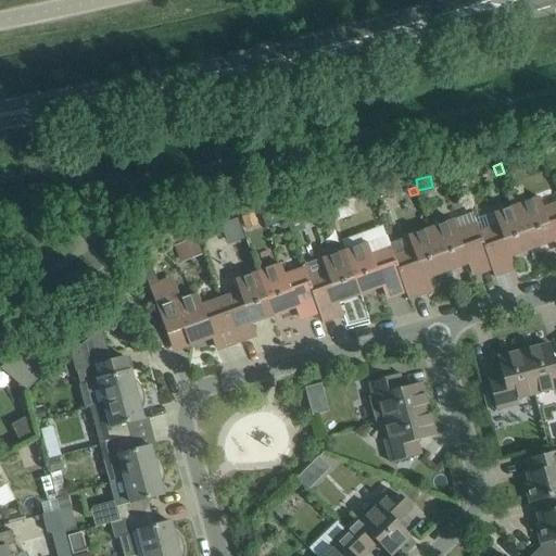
[(555,203),(543,209),(539,198),(516,205),(532,249),(554,241),(555,248),(555,203)]
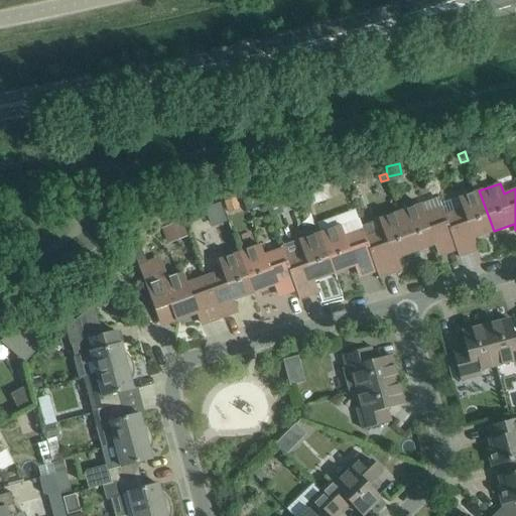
[(479,190),(458,199),(462,209),(444,215),(457,250),(459,257),(472,252),(471,249),(477,247),(474,239),(494,231),(479,190)]
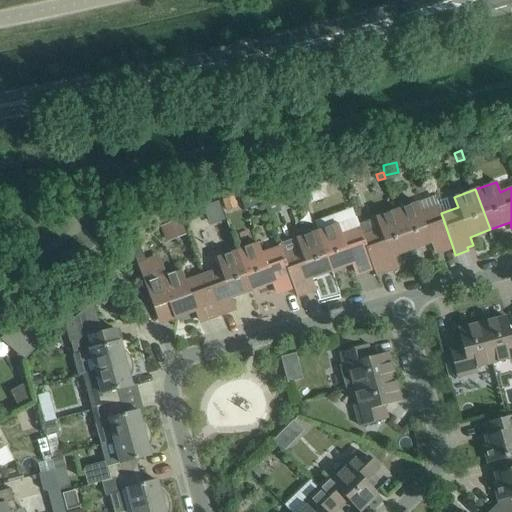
[(417,203),(396,210),(410,251),(430,243),(434,252),(439,250),(440,253),(453,248),(441,213),(435,197),(417,203)]
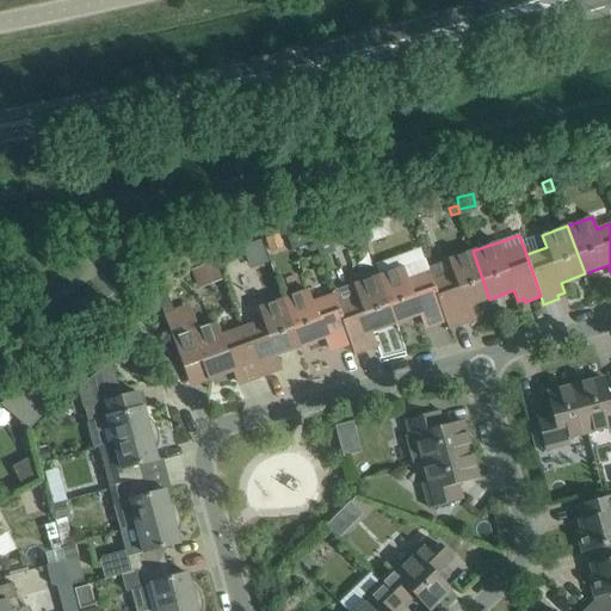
[(473,251),(448,260),(452,272),(432,279),(445,322),(449,329),(464,323),(463,320),(470,318),(466,308),(489,300),(473,251)]
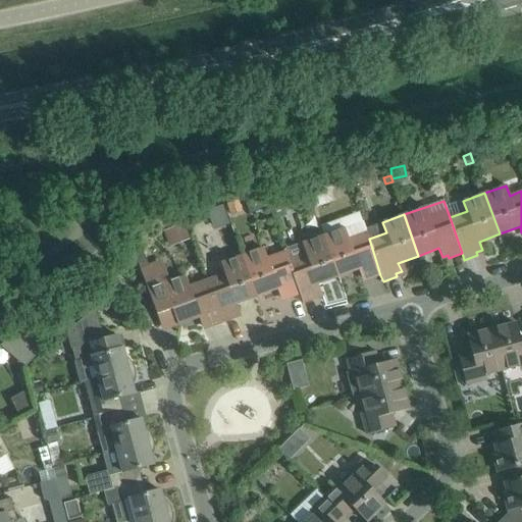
[(170,245),(191,239),(187,224),(166,230),(170,245)]
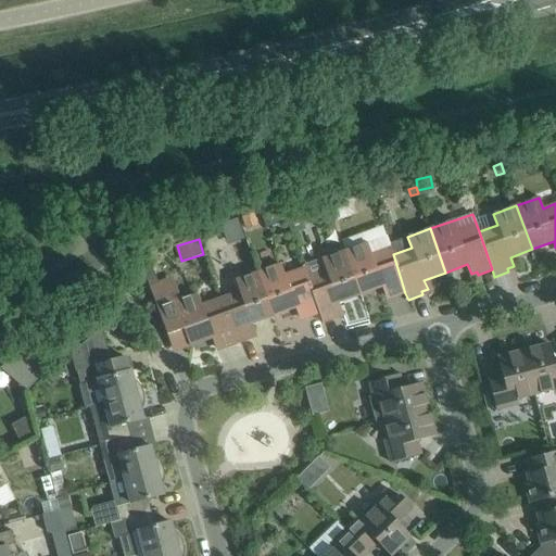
[(370,254),(367,243),(344,252),(359,295),(381,287),(384,297),(391,294),(392,298),(405,293),(393,254),(390,248),(370,254)]
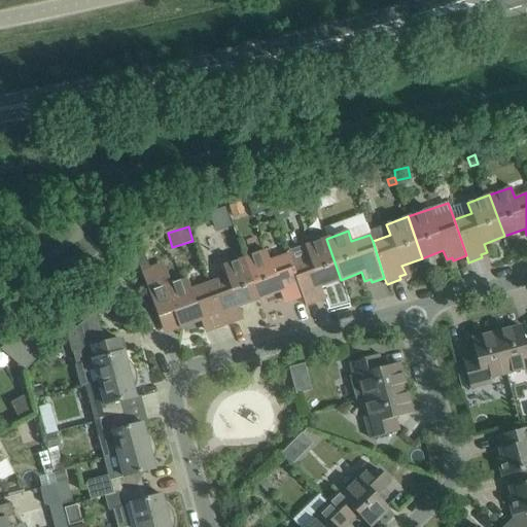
[(326,239),(305,246),(309,256),(291,262),(303,297),(306,306),(319,302),(318,297),(323,295),(320,287),(341,280),(326,239)]
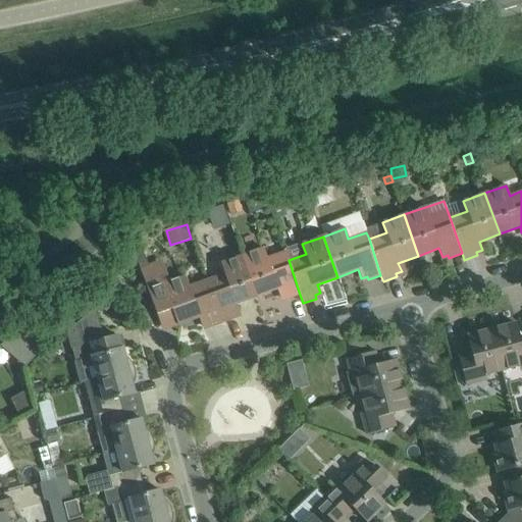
[(267,258),(263,248),(242,256),(257,297),(277,290),(280,298),(285,296),(286,299),(300,295),(289,260),(285,252),(267,258)]
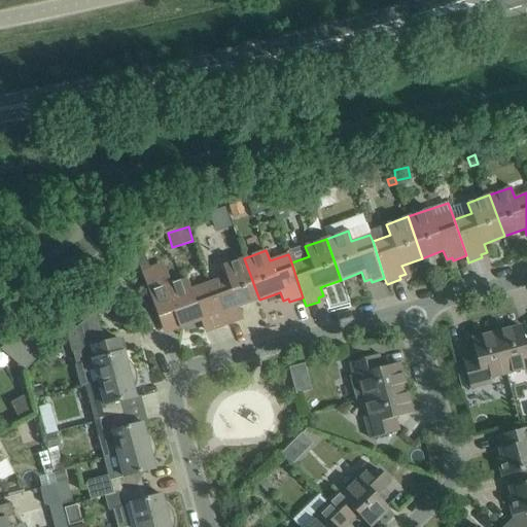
[(244,258),(222,266),(226,276),(208,283),(224,326),(237,321),(236,317),(242,315),(239,307),(259,300),(244,258)]
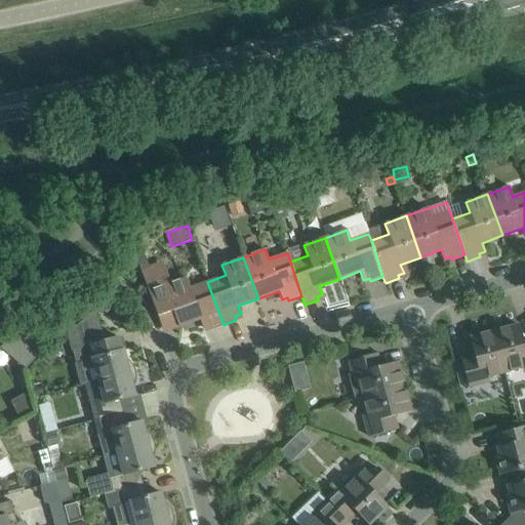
[(200,320),(203,328),(208,326),(210,329),(224,325),(207,282),(190,288),(186,278),(168,285),(162,268),(143,275),(157,317),(173,311),(178,327),(200,320)]
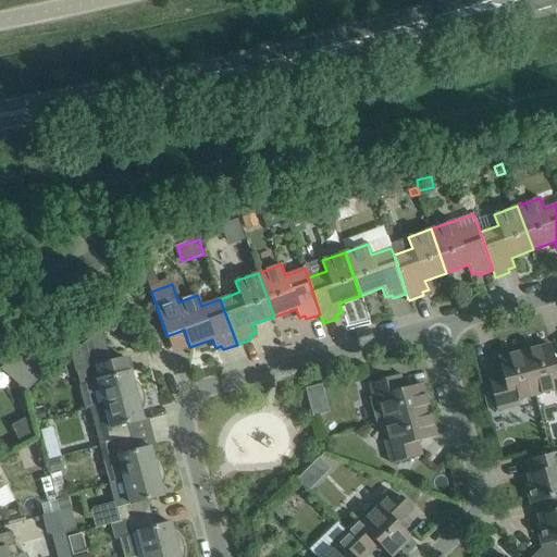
[(97,331),(77,350),(71,357),(85,410),(89,408),(144,394),(140,388),(137,383),(133,379),(131,372),(114,376),(102,332),(101,332),(98,331),(97,331)]
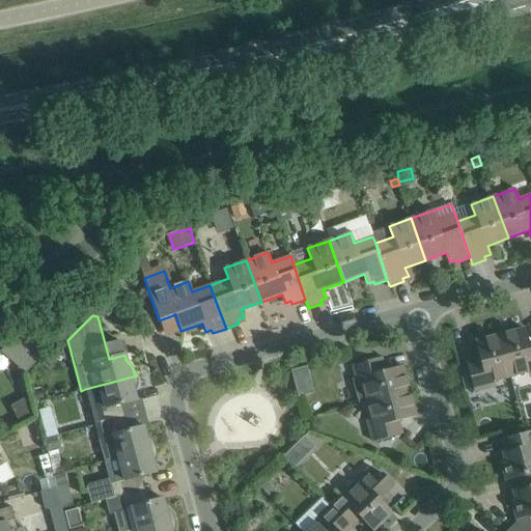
[(530,348),(530,350),(524,328),(499,335),(510,376),(530,371),(530,348)]
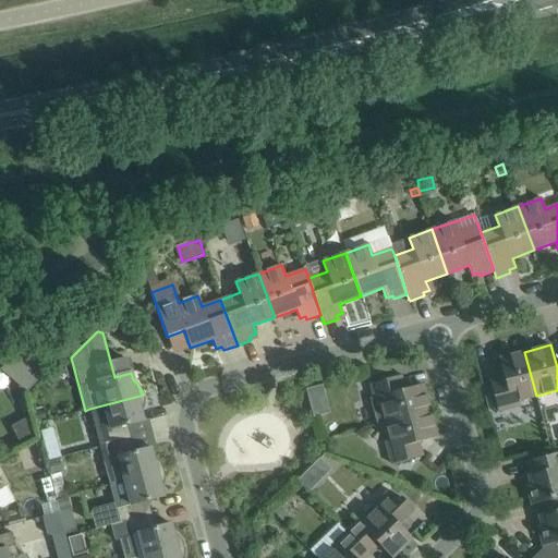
[(492,385),(492,380),(489,381),(498,412),(512,408),(511,403),(536,396),(524,352),(498,359),(505,380),(492,385)]
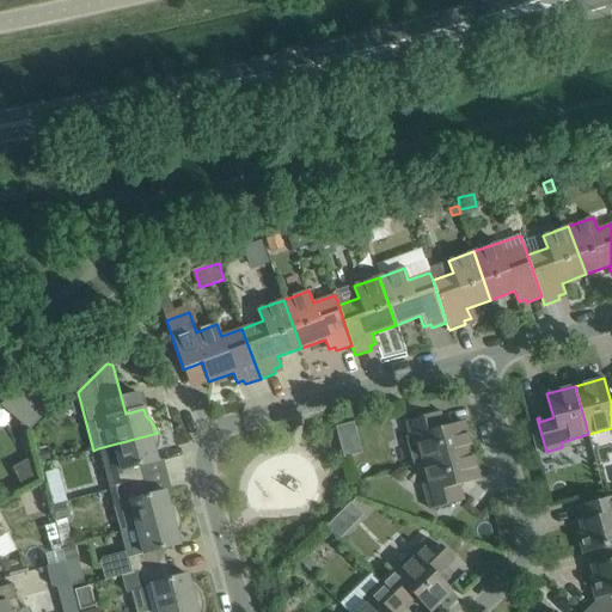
[(51,404),(14,390),(1,404),(29,428),(51,404)]
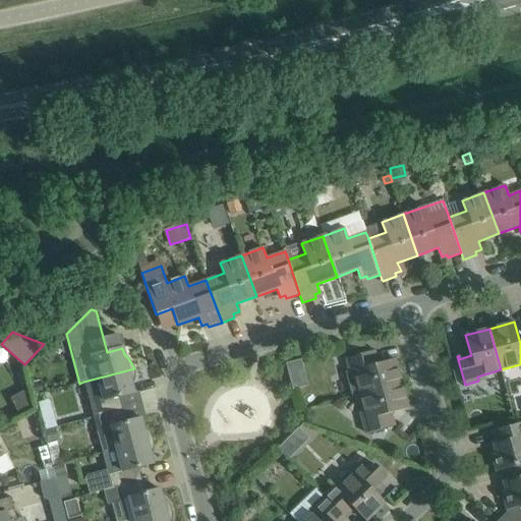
[(349,372),(345,373),(351,397),(360,395),(392,387),(401,384),(395,359),(386,362),(374,364),(371,353),(374,352),(374,351),(345,358),(349,372)]
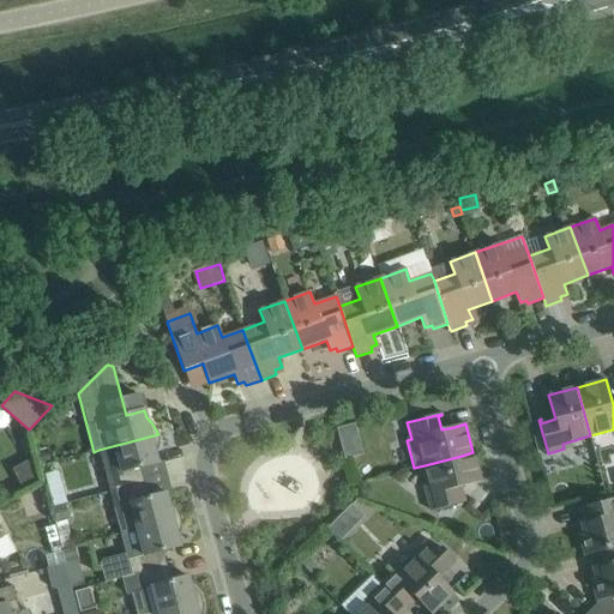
[(158,441),(158,434),(98,450),(110,492),(144,483),(140,468),(158,463),(156,455),(158,447),(158,441)]
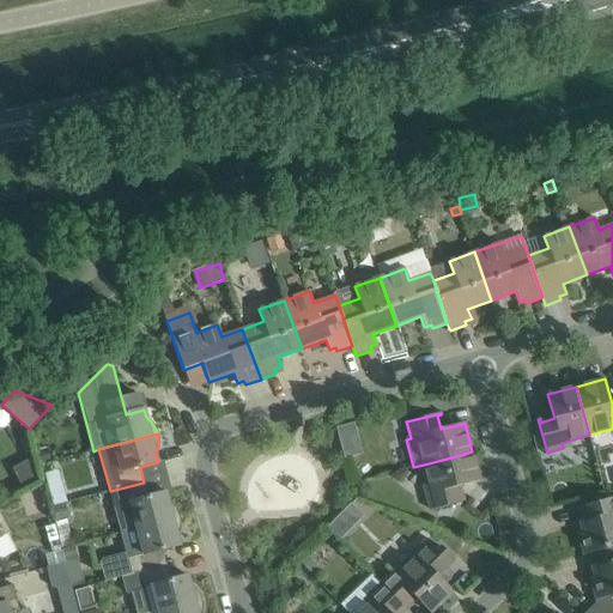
[(461,455),(424,465),(431,492),(425,493),(430,510),(441,508),(463,501),(463,499),(460,501),(455,486),(480,480),(472,451),(461,455)]
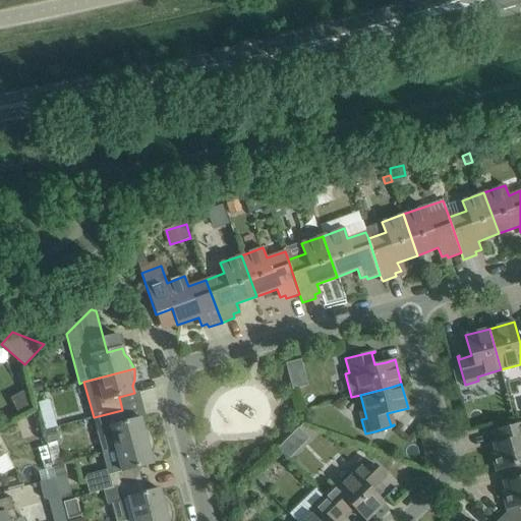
[(141,418),(126,422),(122,410),(94,417),(103,453),(153,440),(151,433),(148,429),(142,425),(141,418)]
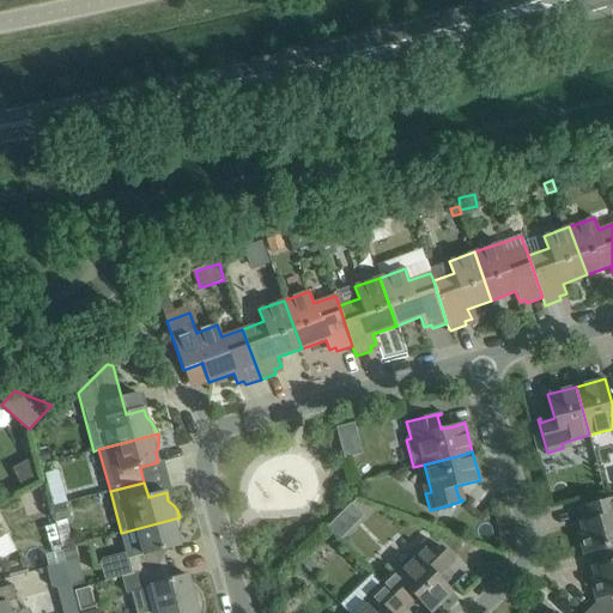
[(64,489),(49,493),(53,507),(67,503),(64,489)]
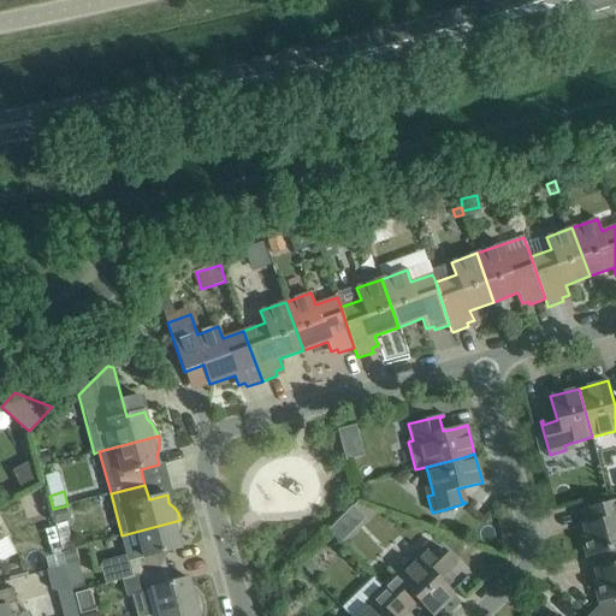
[(587,557),(600,554),(615,549),(615,501),(588,508),(592,522),(582,525),(586,535),(581,537),(587,557)]
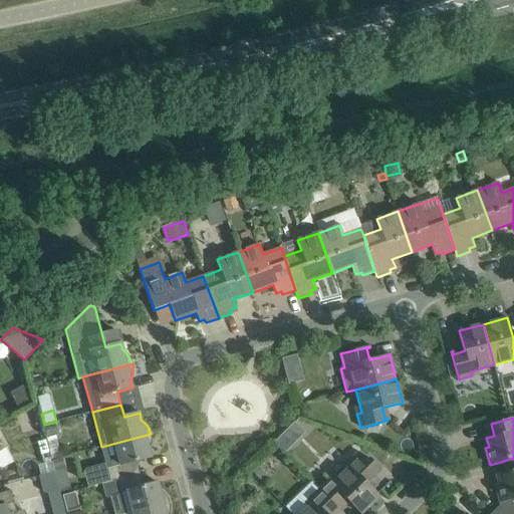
[(54,424),(44,426),(47,439),(48,439),(57,437),(54,424)]
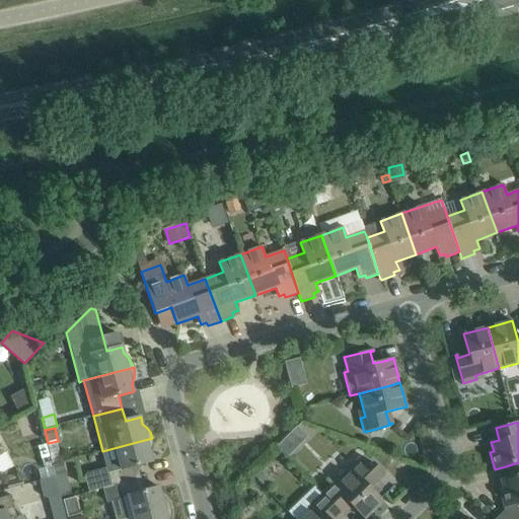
[(106,468),(85,474),(84,476),(88,493),(102,489),(141,478),(137,465),(152,461),(150,454),(152,449),(153,444),(152,438),(102,451),(106,468)]
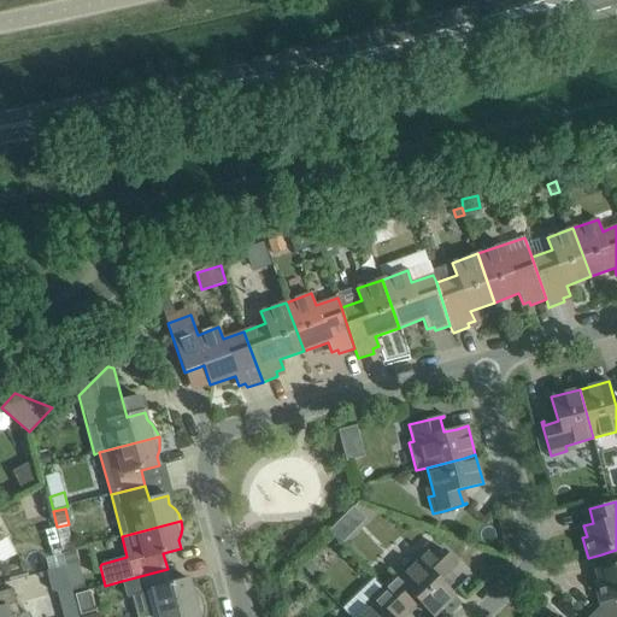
[(339,522),(330,530),(342,541),(350,533),(339,522)]
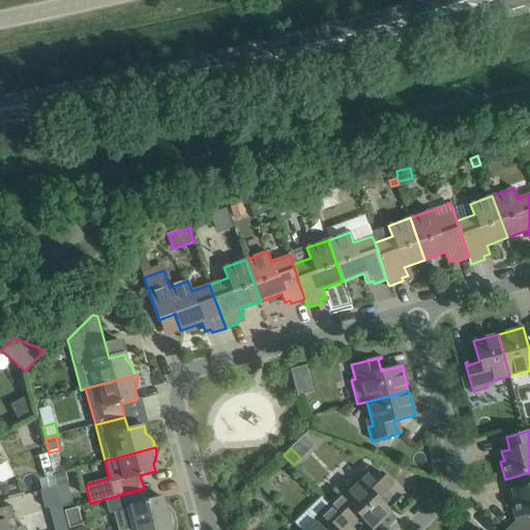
[(529,472),(517,476),(520,488),(511,490),(514,499),(510,500),(516,518),(525,516),(529,513),(529,472)]
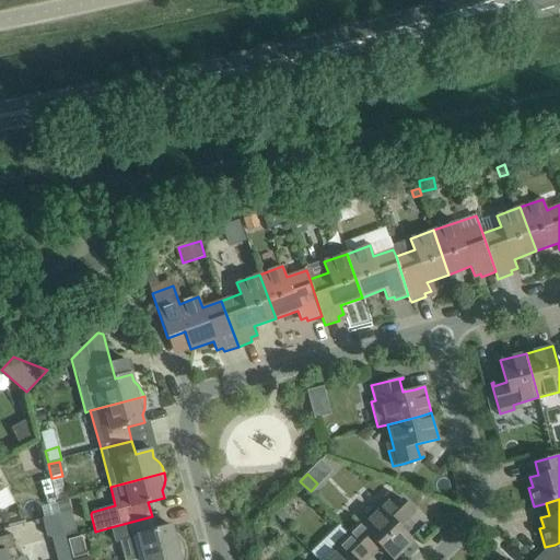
[(68,500),(58,502),(63,523),(66,522),(70,537),(78,535),(68,500)]
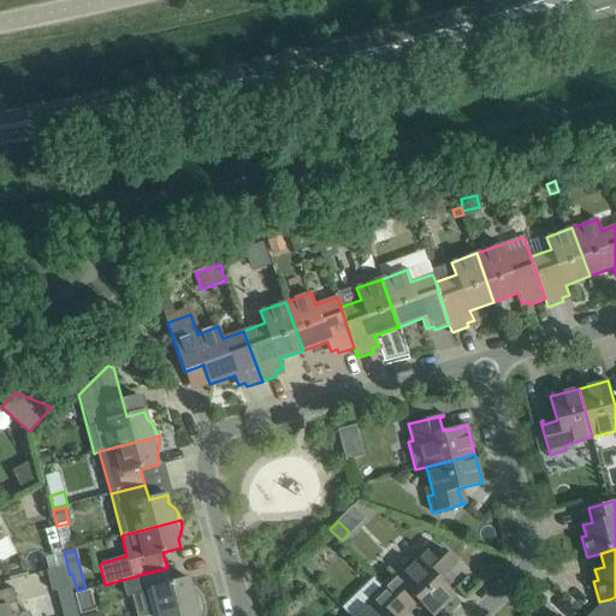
[(309,558),(302,564),(317,580),(324,574),(309,558)]
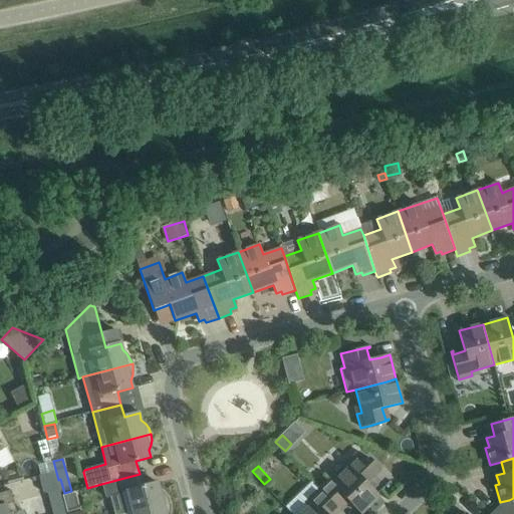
[(350,466),(332,483),(329,480),(319,489),(337,508),(346,499),(360,513),(379,496),(366,483),(369,481),(359,471),(357,474),(350,466)]
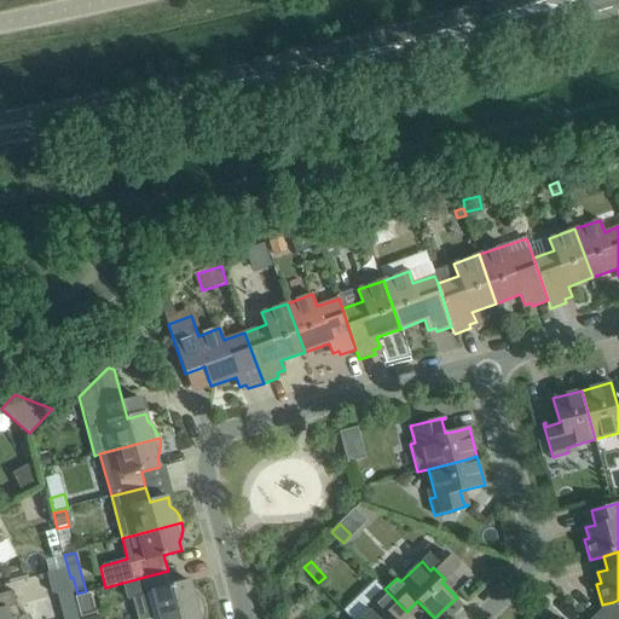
[(59,595),(65,618),(77,618),(65,571),(48,574),(55,594),(59,595)]
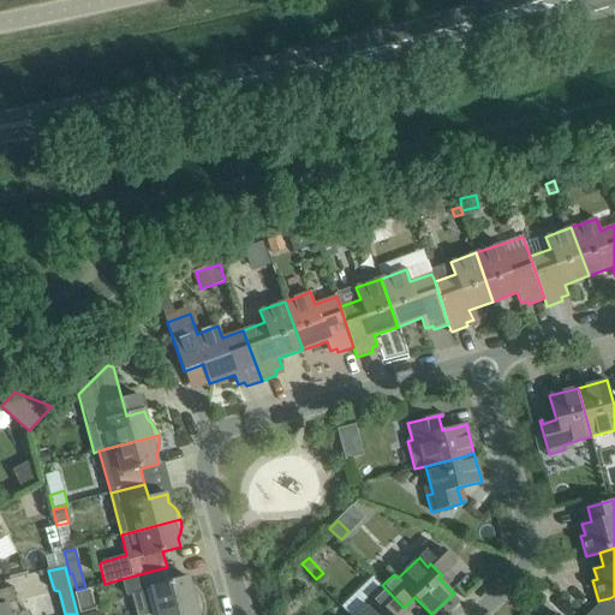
[(121,579),(125,597),(131,595),(136,614),(153,614),(203,602),(199,596),(196,590),(191,585),(189,578),(171,583),(167,567),(121,579)]
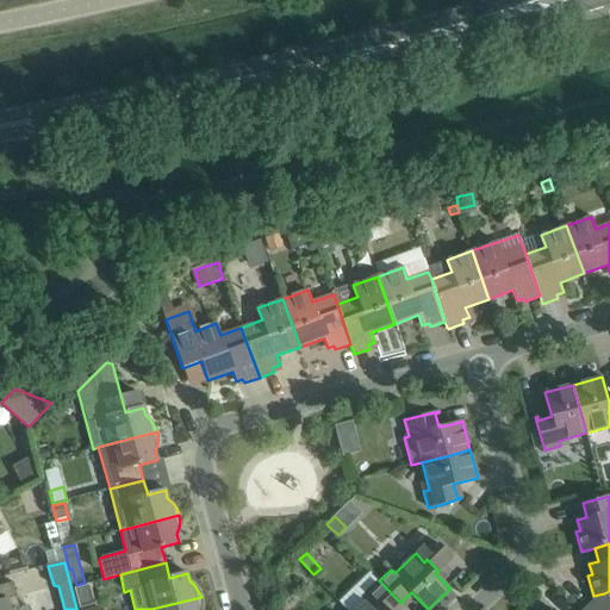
[(367,592),(372,596),(356,609),(392,609),(400,603),(379,580),(367,592)]
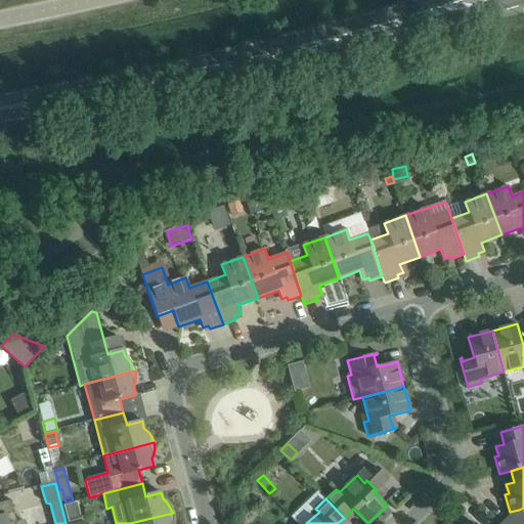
[(0,523),(26,523),(25,521),(16,523),(11,500),(0,503),(0,523)]
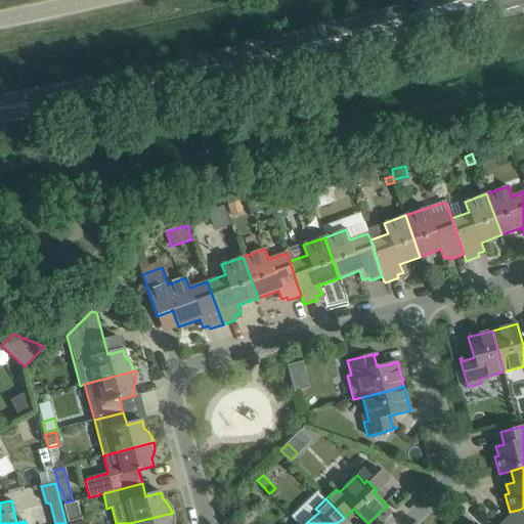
[(172,523),(173,519),(173,513),(130,523),(172,523)]
